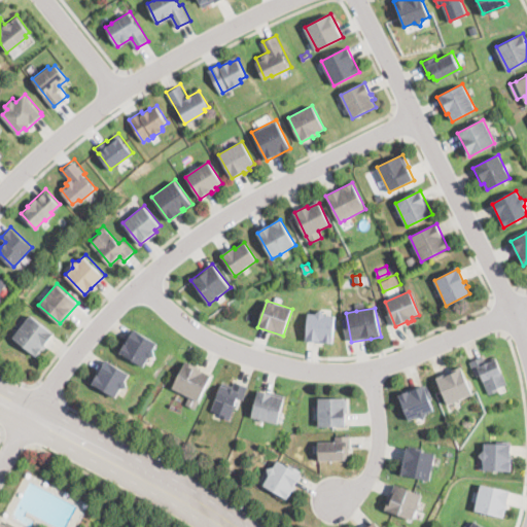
[(321,310),(325,315),(335,316),(332,343),(306,341),(308,314),(315,314),(321,310)]
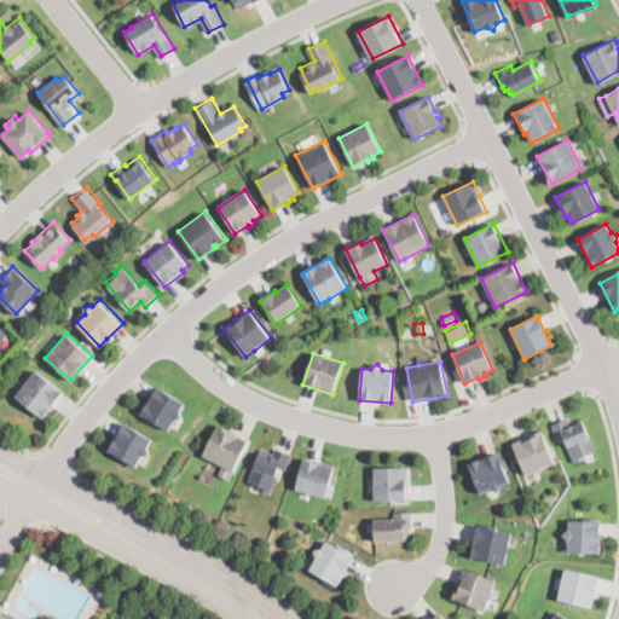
[(42,416),(15,394),(35,369),(63,389),(42,416)]
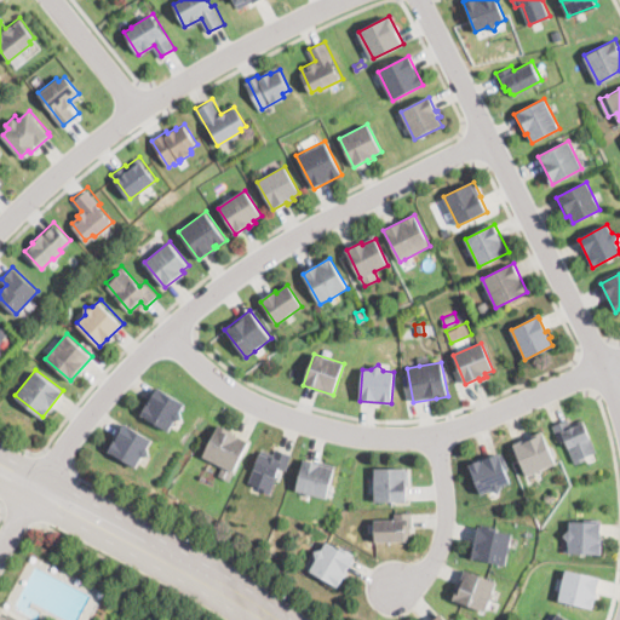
[(171,428),(168,431),(141,414),(156,388),(185,405),(181,412),(182,419),(174,422),(171,428)]
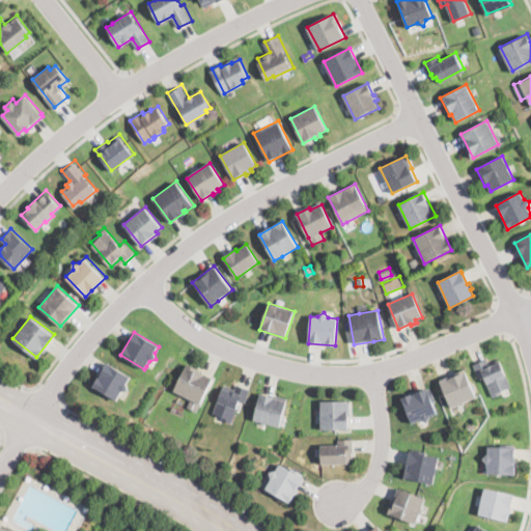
[(485,359),(487,365),(500,360),(510,388),(501,391),(502,394),(493,398),(483,375),(478,378),(473,364),(485,359)]
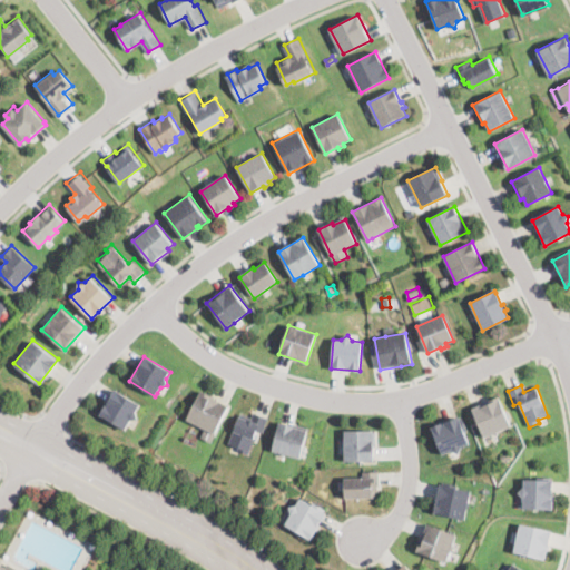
[(139,405),(136,412),(138,419),(130,421),(125,431),(99,415),(105,405),(107,406),(108,404),(106,403),(108,400),(107,399),(111,390),(112,389),(139,405)]
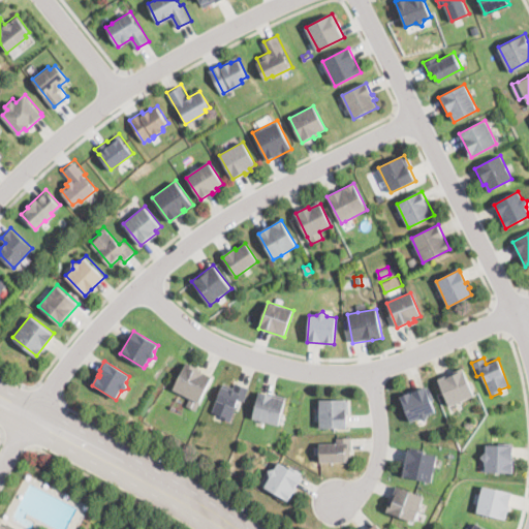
[(198,405),(195,411),(186,406),(190,399),(173,390),(186,363),(213,376),(198,405)]
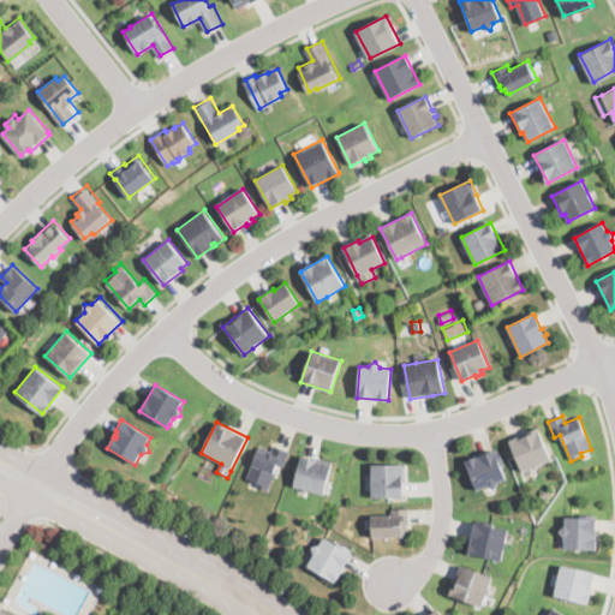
[(525,472),(523,472),(509,441),(526,434),(526,433),(537,428),(551,460),(525,472)]
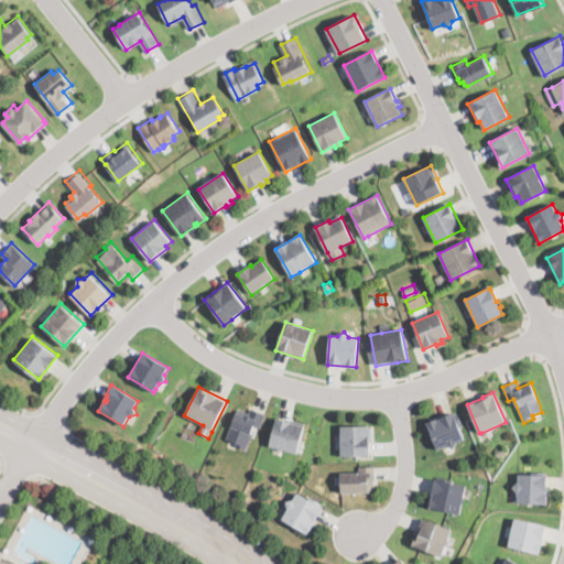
[(266,413),(260,429),(255,426),(246,449),(236,446),(237,443),(226,440),(236,410),(248,414),(250,408),(266,413)]
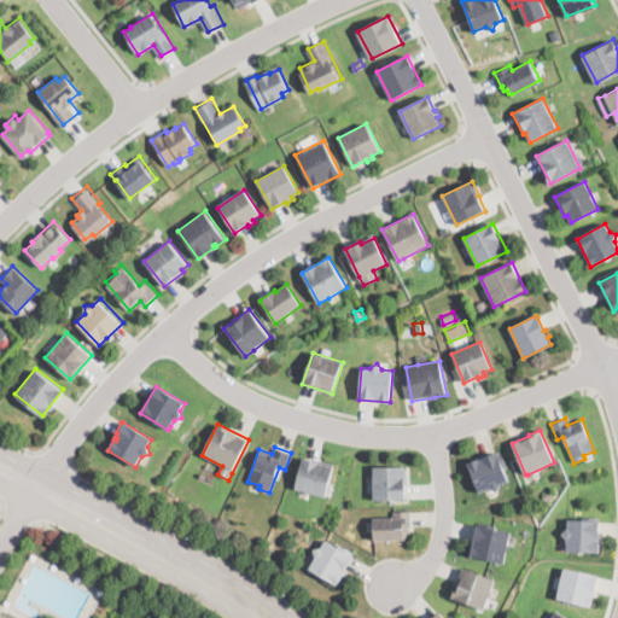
[(501,484),(497,491),(490,489),(479,494),(467,462),(500,450),(506,467),(502,468),(508,482),(501,484)]
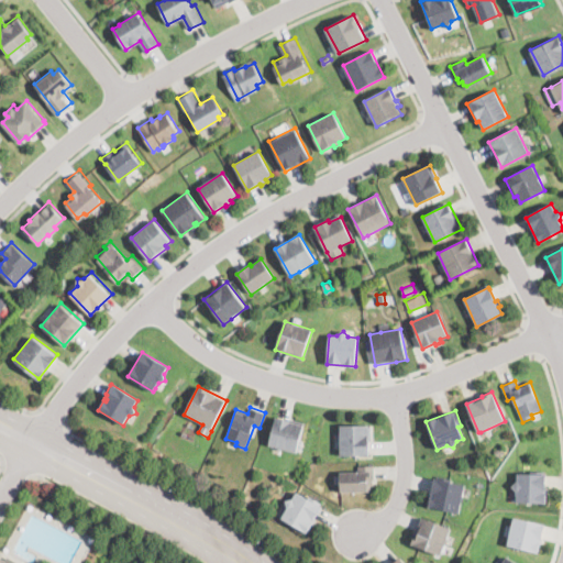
[(304,423),(296,453),(268,445),(276,416),(304,423)]
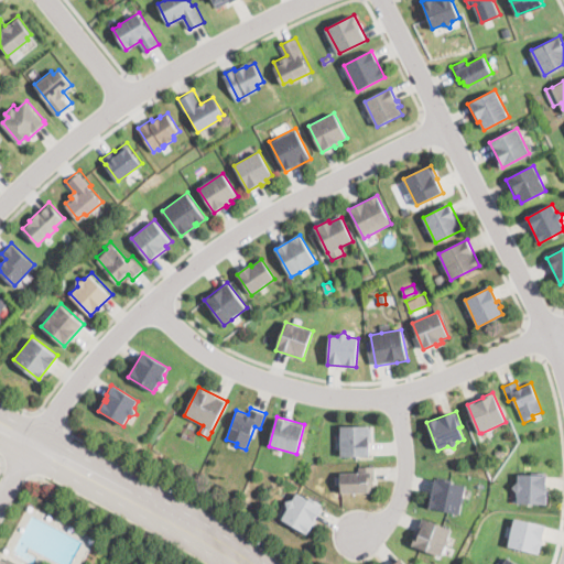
[(357,456),(342,457),(340,426),(371,426),(371,442),(370,442),(370,456),(357,456)]
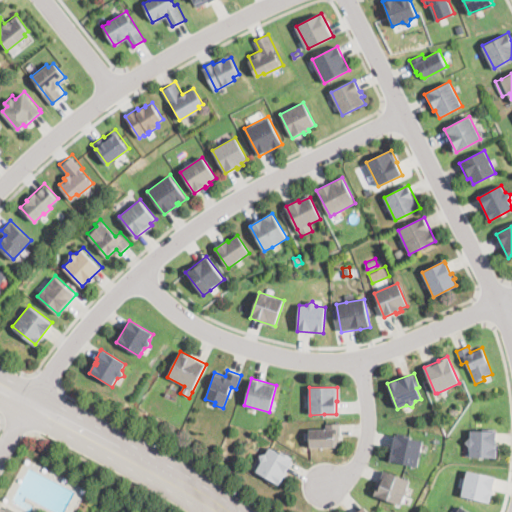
[(459,410),(451,414),(449,409),(457,405),(459,410)]
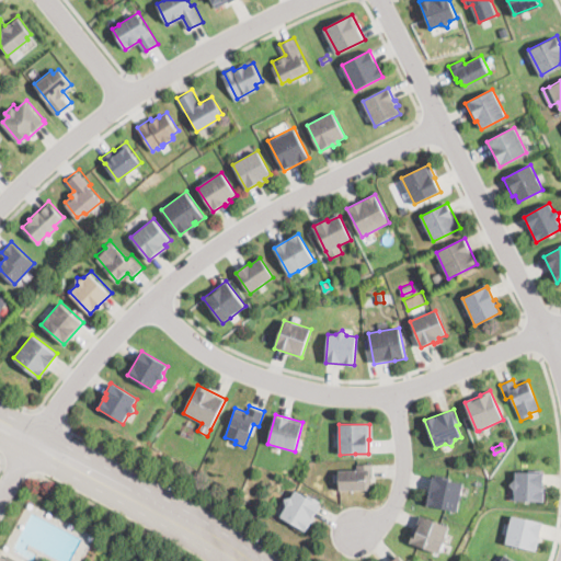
[(369,490),(339,491),(339,471),(357,470),(357,466),(373,465),(373,479),(373,483),(369,483),(369,490)]
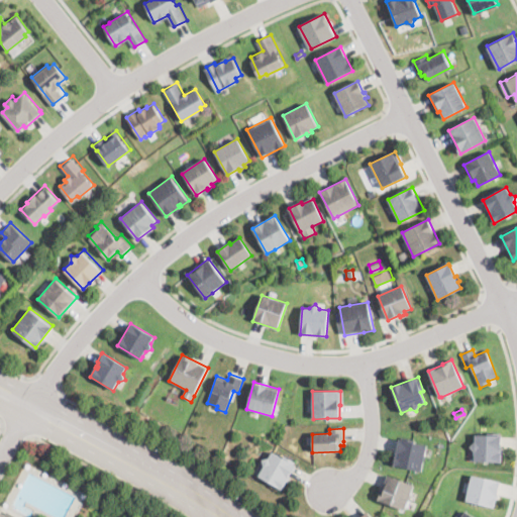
[(502,434),(502,437),(502,462),(475,461),(475,451),(471,447),(475,442),(475,435),(486,436),(486,434),(502,434)]
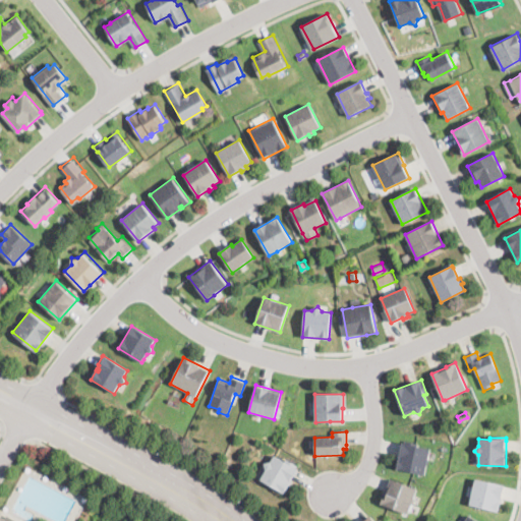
[(405,442),(418,444),(417,447),(430,449),(425,475),(397,469),(402,443),(405,443),(405,442)]
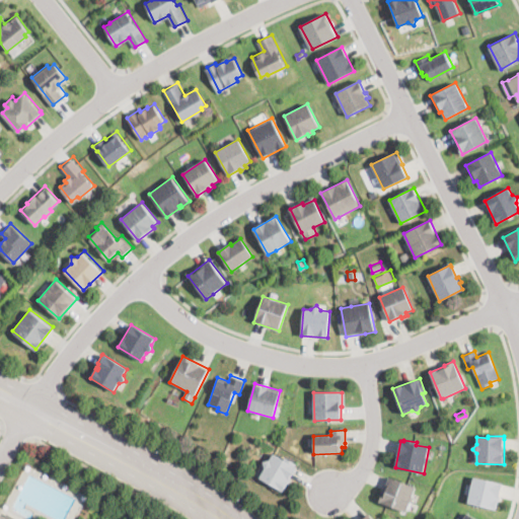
[(273,454),(283,460),(285,457),(298,465),(283,492),(260,477),(265,468),(263,462),(270,460),(273,454)]
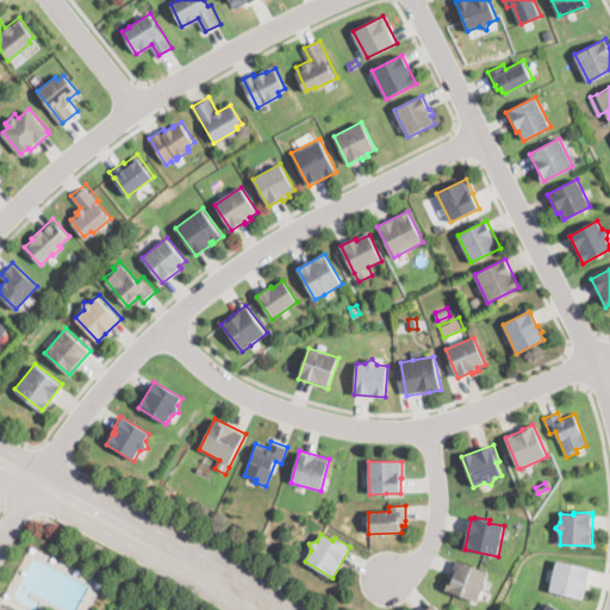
[(483,589),(478,602),(446,591),(456,561),(489,573),(483,589)]
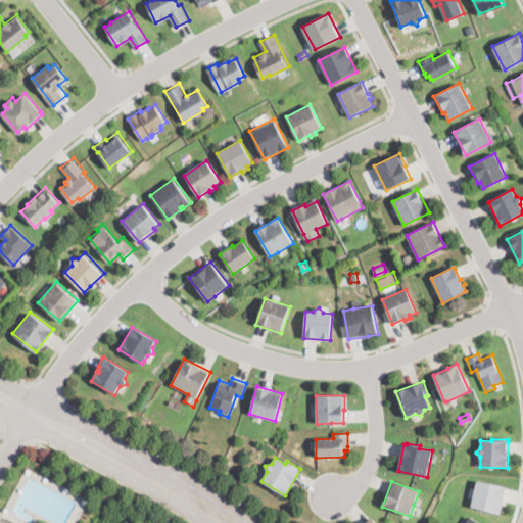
[(502,505),(500,514),(471,507),(477,481),(506,488),(502,505)]
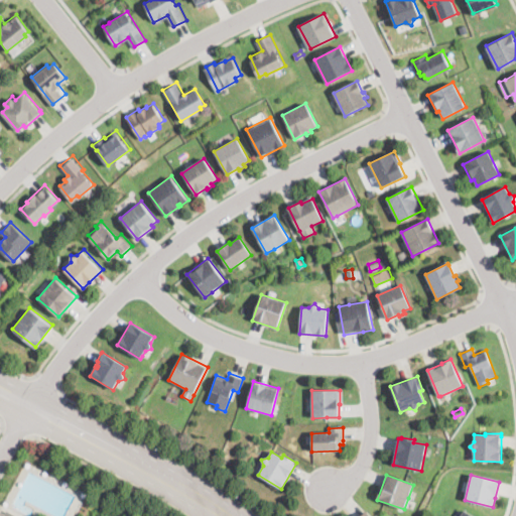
[(24,515),(2,505),(0,508),(0,515),(24,515)]
